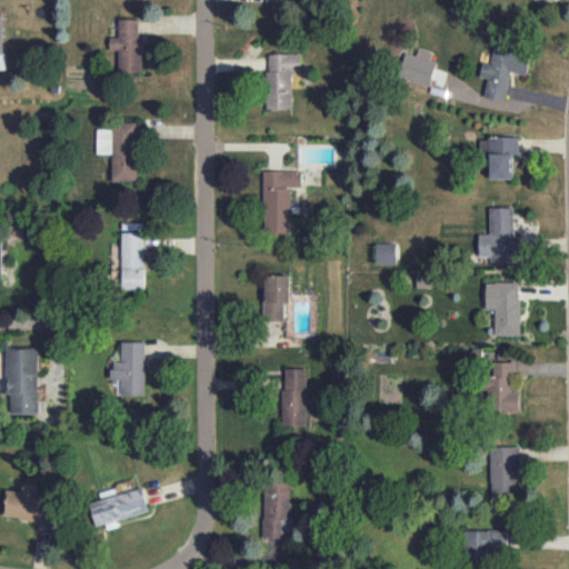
[(119,49),(119,71),(141,71),(141,19),(119,19),(119,37),(111,37),(111,49),(119,49)]
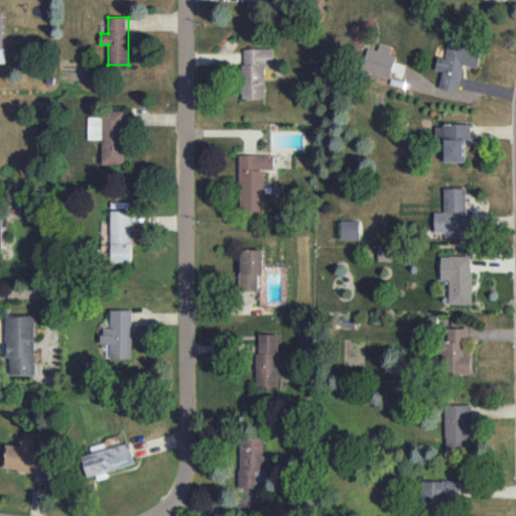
[(479,67),(482,46),(448,41),(446,57),(438,55),(436,70),(442,71),(440,88),(460,91),(463,65),(479,67)]
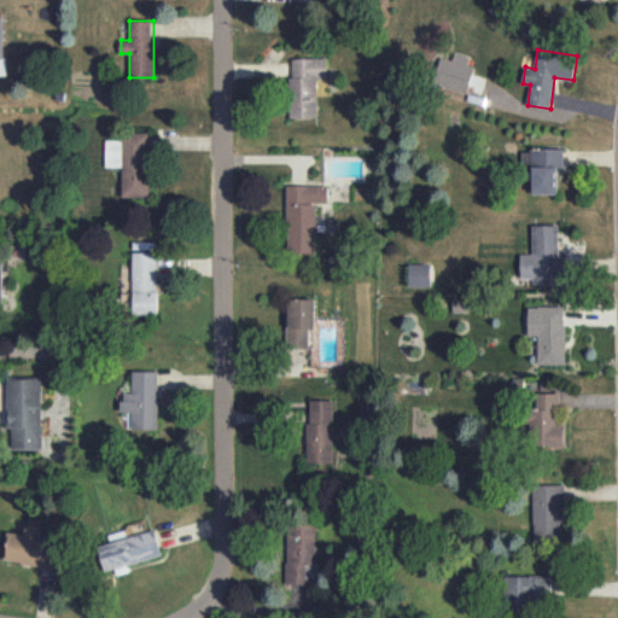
[(436,85),(470,92),(474,66),(468,65),(470,56),(455,52),(454,59),(441,57),(436,85)]
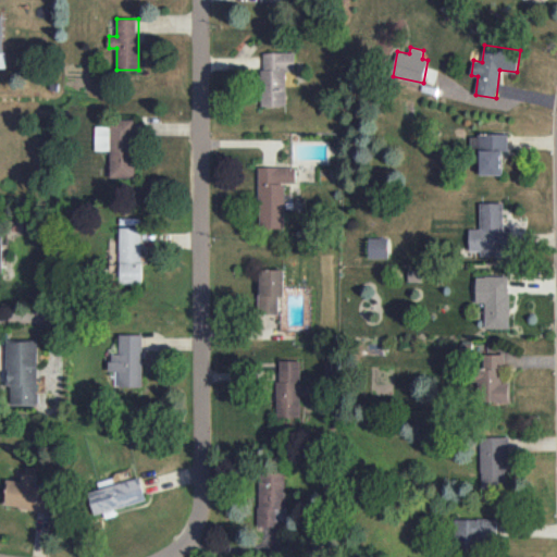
[(287,106),(286,71),(295,71),(295,51),(263,52),(264,69),(261,69),(262,106),(287,106)]
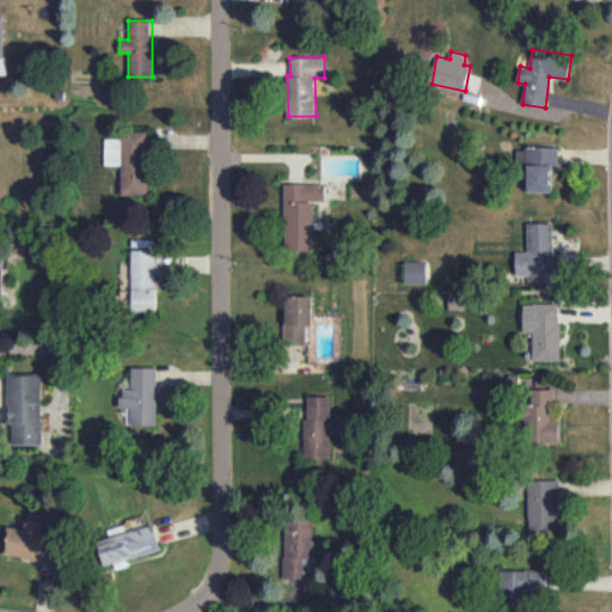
[(105,138),(104,165),(121,165),(121,195),(148,195),(148,130),(121,130),(121,138),(105,138)]
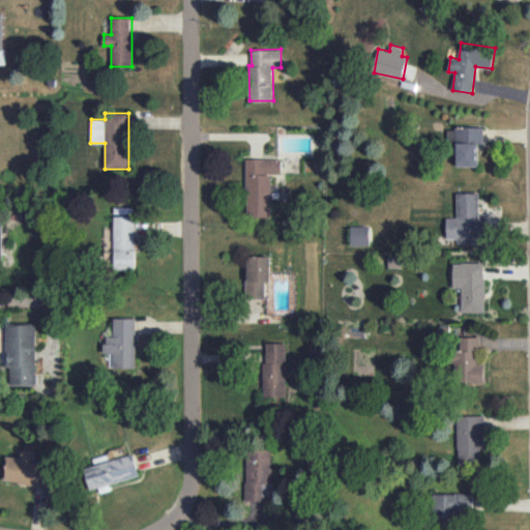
[(458,166),(478,166),(477,144),(484,144),(483,127),(451,127),(451,141),(458,141),(458,166)]
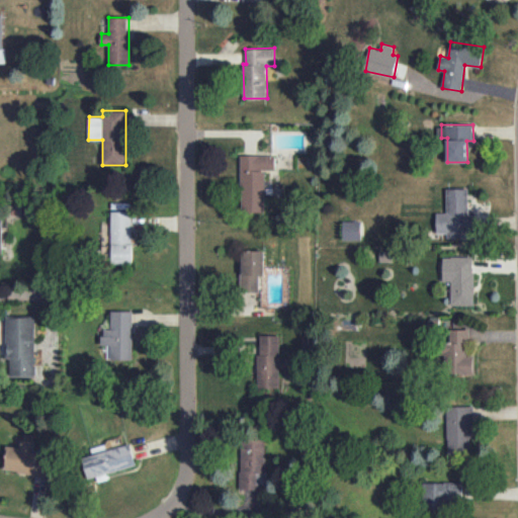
[(266,211),(265,170),(276,169),(275,154),(240,155),(242,212),(266,211)]
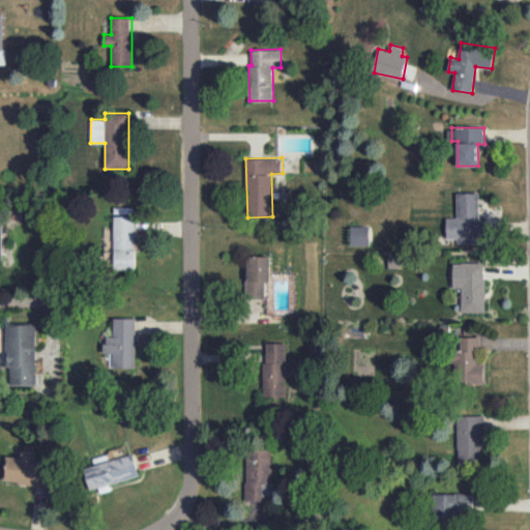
[(447,238),(458,238),(458,243),(484,242),(483,218),(479,219),(478,193),(457,193),(458,217),(446,217),(447,238)]
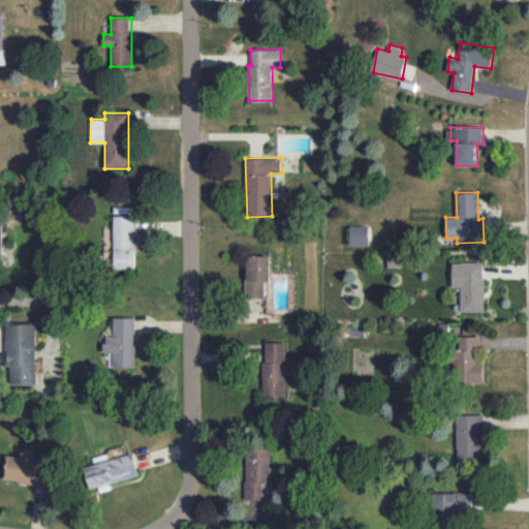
[(114,265),(134,266),(135,216),(115,215),(114,265)]
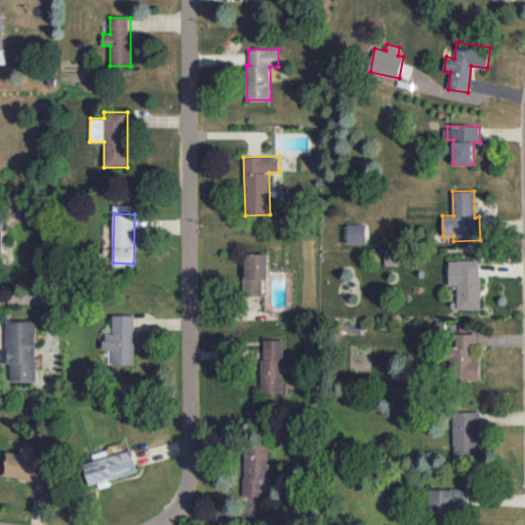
[(366,224),(348,224),(348,243),(366,243),(366,224)]
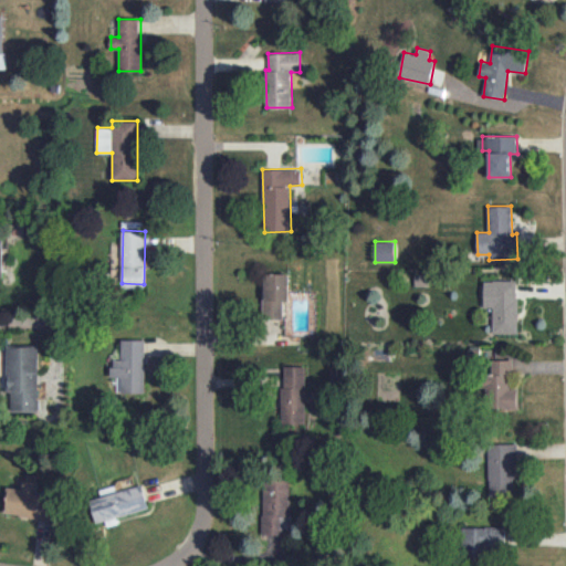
[(264,317),(283,317),(283,301),(290,300),(290,273),(264,274),(264,317)]
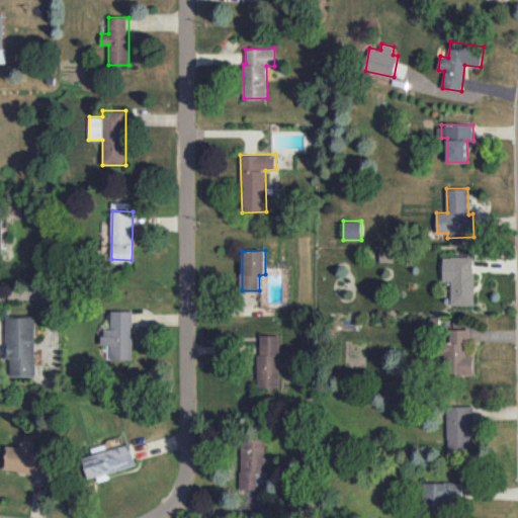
[(443,280),(451,281),(451,305),(472,306),(473,257),(443,256),(443,280)]
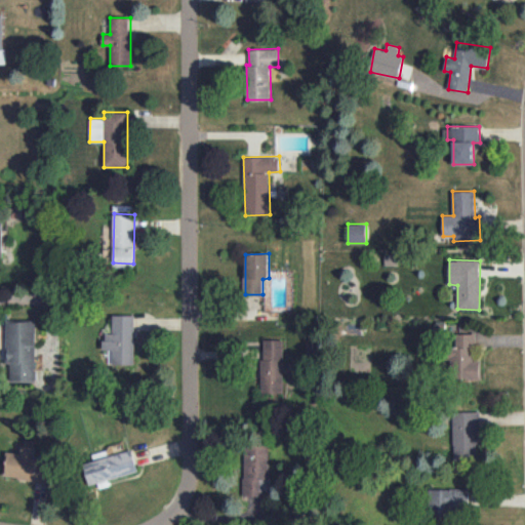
[(113,364),(134,364),(133,315),(112,315),(113,333),(104,333),(105,350),(113,350),(113,364)]
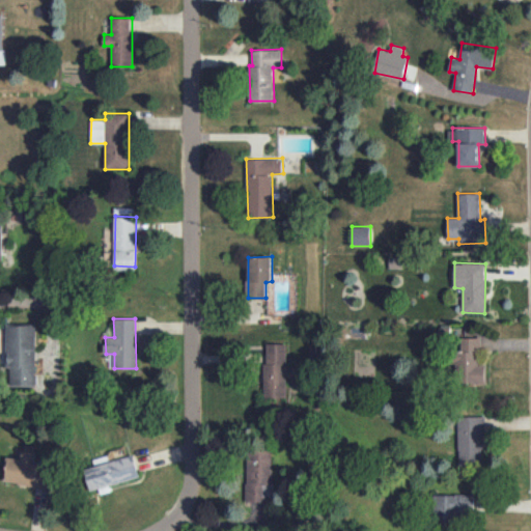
[(37,324),(7,324),(6,368),(10,368),(10,386),(36,386),(37,324)]
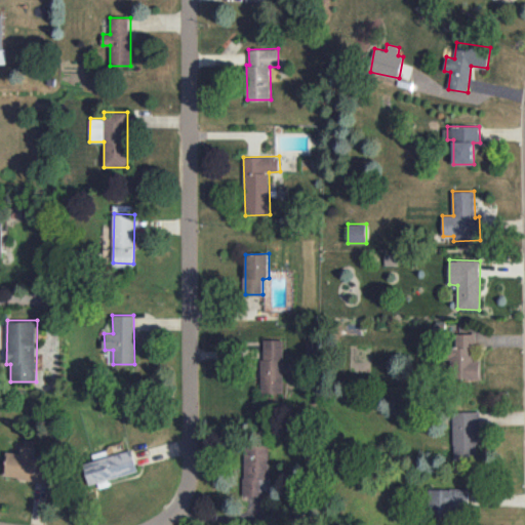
[(481,379),(481,360),(475,360),(474,333),(451,333),(451,379),(481,379)]
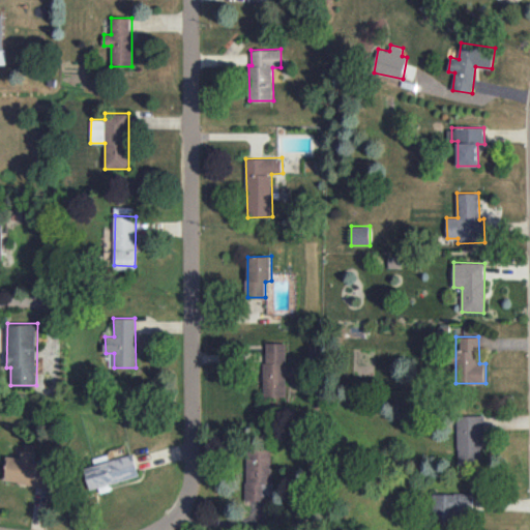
[(264,396),(286,396),(287,343),(265,343),(264,396)]
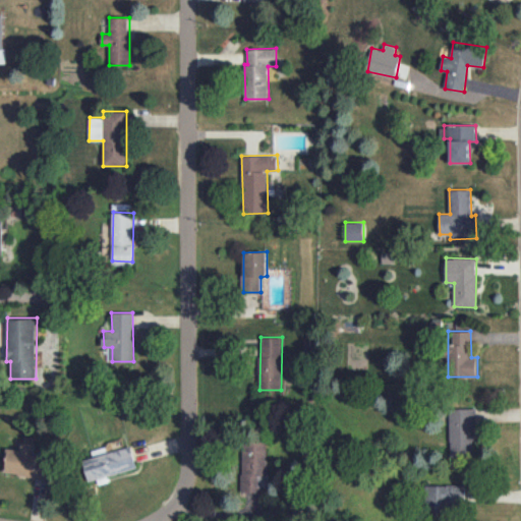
[(449,409),(450,452),(474,451),(474,408),(449,409)]
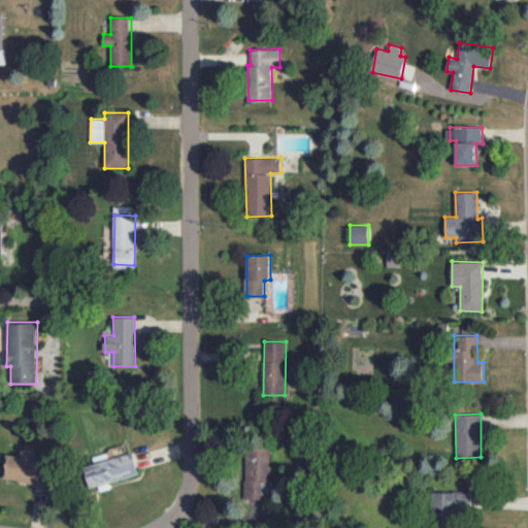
[(35,450),(21,448),(20,456),(7,454),(4,480),(50,485),(52,463),(34,461),(35,450)]
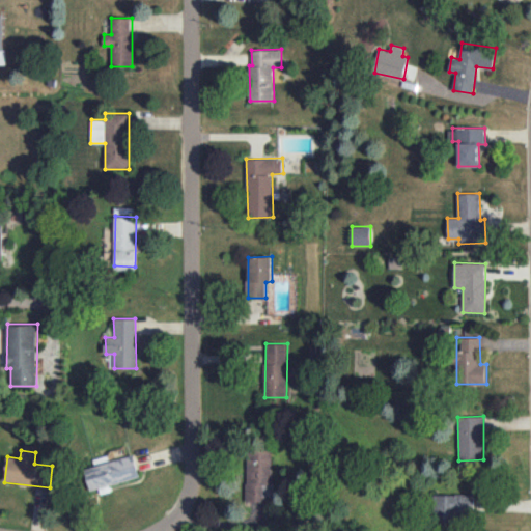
[(247,501),(264,502),(264,496),(273,496),(274,451),(248,450),(247,501)]
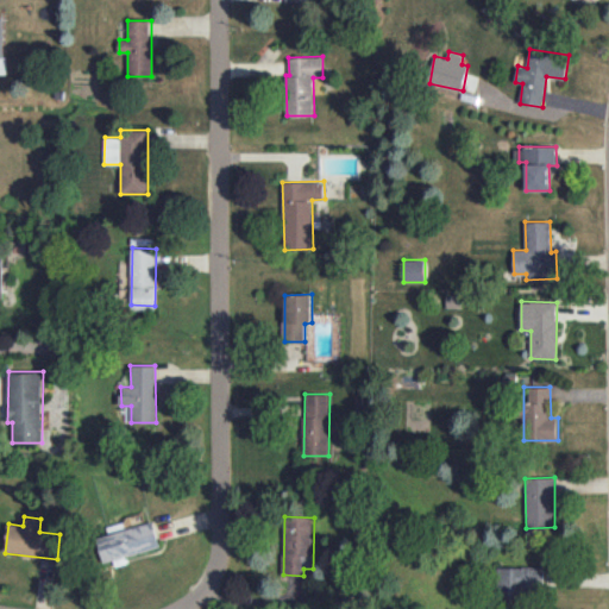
[(115,566),(129,564),(126,556),(161,547),(154,522),(96,537),(104,563),(114,559),(115,566)]
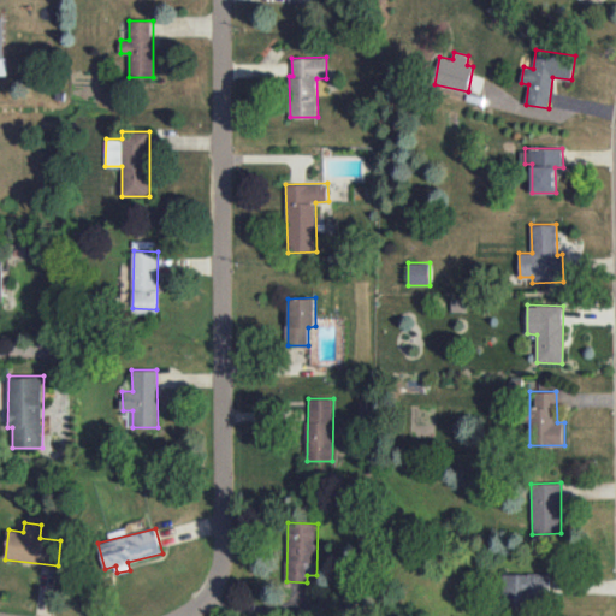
[(503,573),(503,600),(550,599),(550,573),(503,573)]
